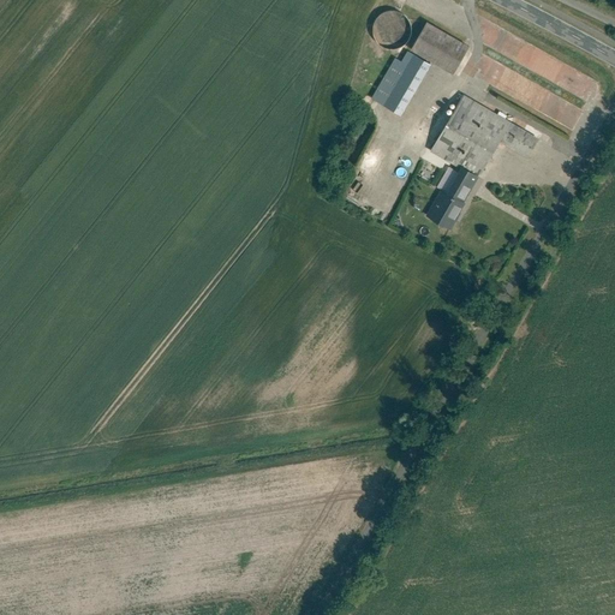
[(408,22),(404,17),(398,13),(392,12),(386,12),(381,15),(376,18),(372,24),(371,29),(371,35),(374,41),(377,46),(383,49),(390,51),(396,49),(402,47),(407,42),(410,35),(410,29),(408,22)]
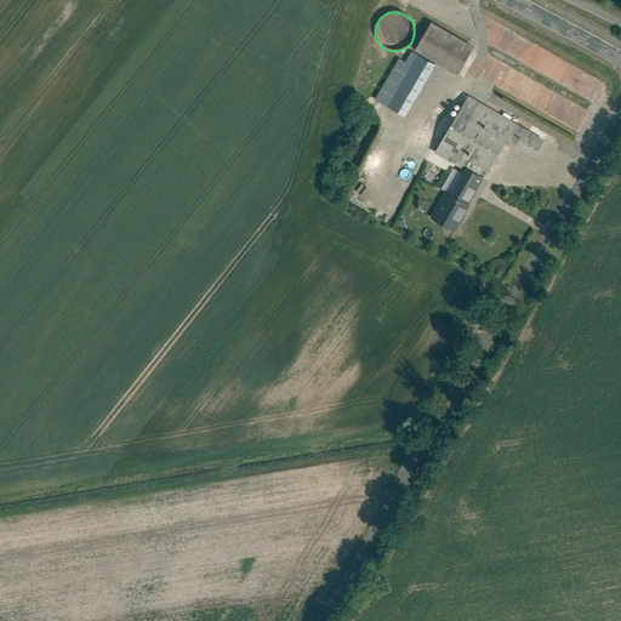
[(431,23),(414,52),(437,66),(457,78),(473,49),(431,23)]
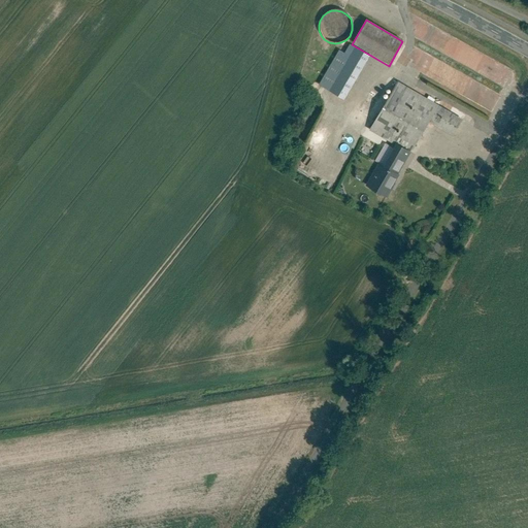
[(371,56),(352,44),(347,54),(340,50),(319,87),(343,101),(371,56)]
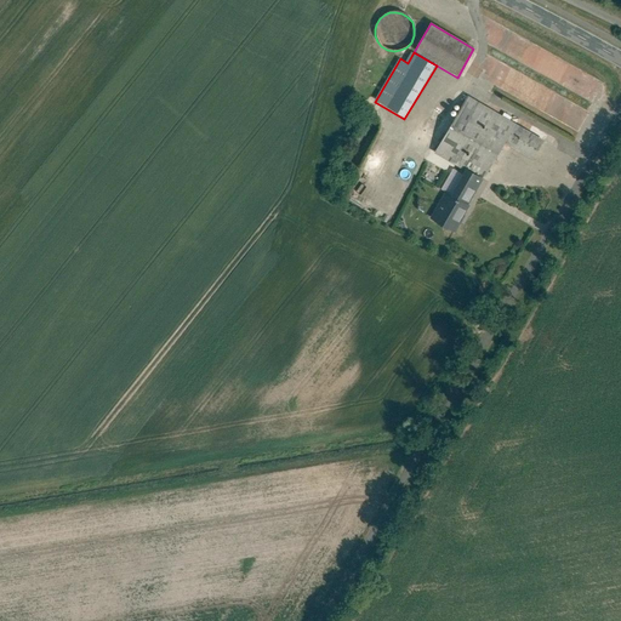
[(468,96),(436,153),(465,170),(484,181),(503,147),(517,125),(468,96)]
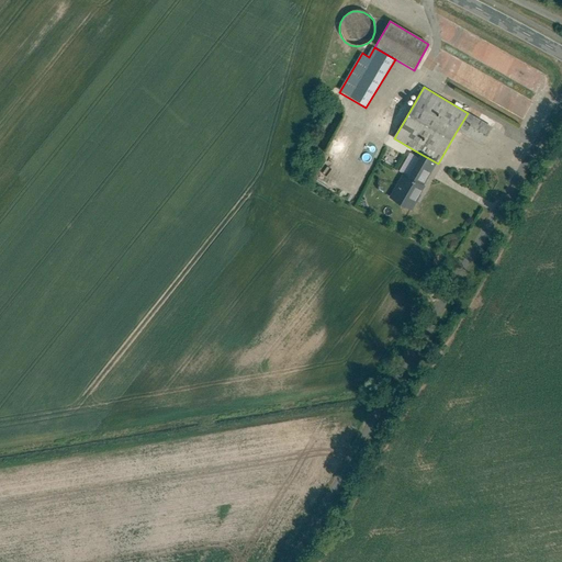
[(468,113),(456,133),(482,147),(493,127),(468,113)]
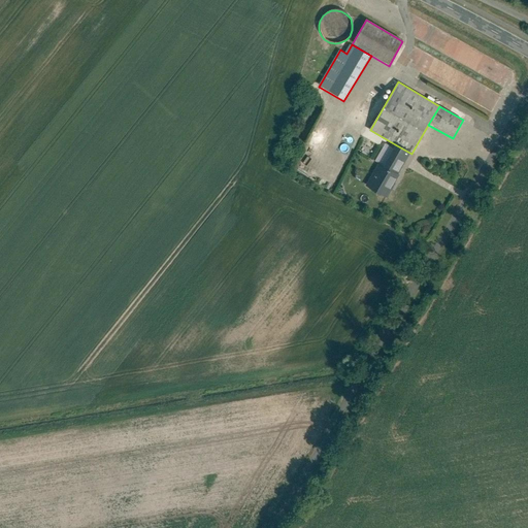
[(411,154),(395,144),(384,165),(378,163),(365,186),(386,197),(411,154)]
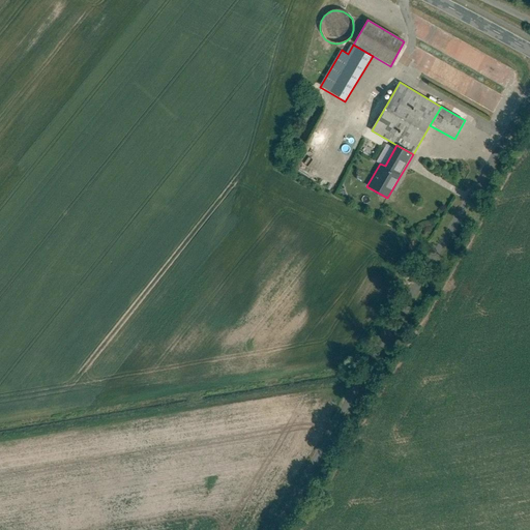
All buildings are outlined.
